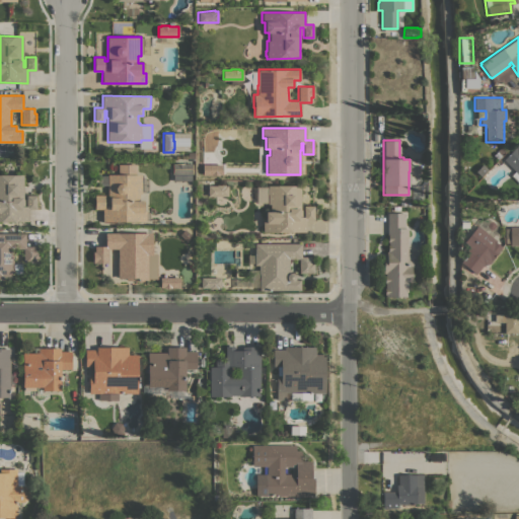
[(518,143),(518,182),(511,174),(515,170),(504,159),(518,143)]
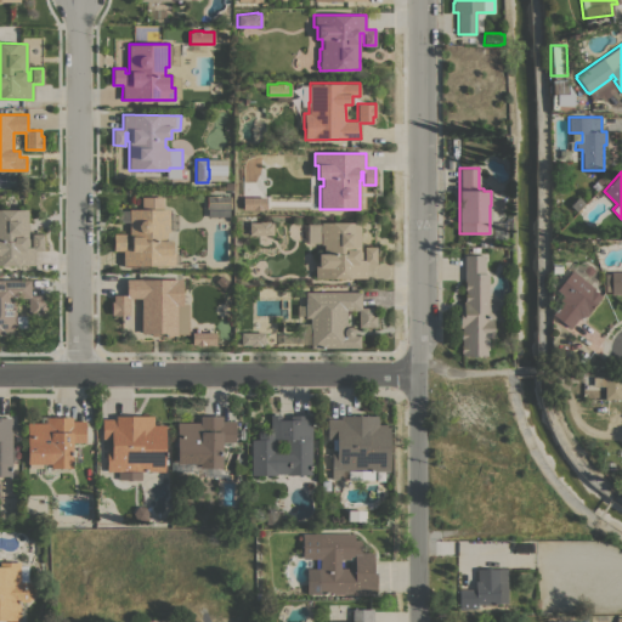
[(595,181),(603,176),(605,180),(599,186),(595,181)]
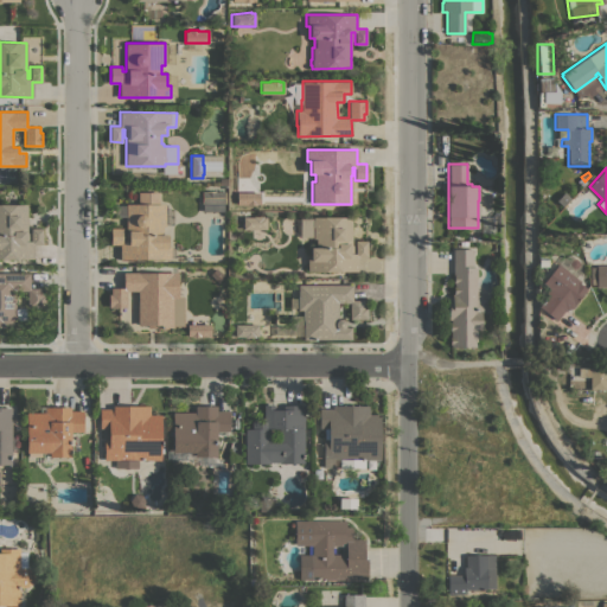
[(202,203),(202,191),(205,191),(205,190),(215,190),(215,191),(224,191),(224,203),(202,203)]
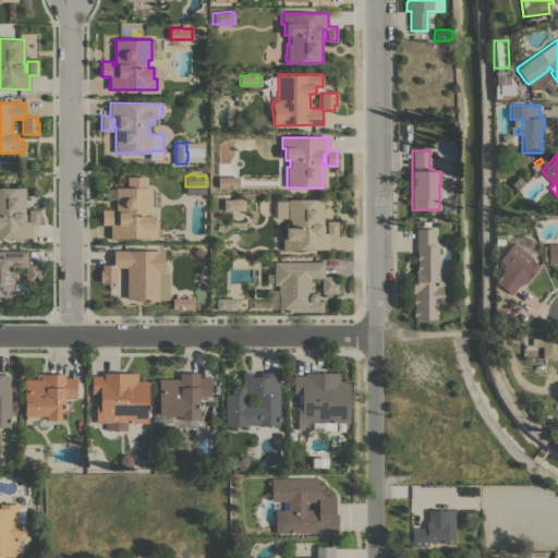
[(239,177),(239,187),(237,187),(237,189),(227,187),(218,187),(218,177),(239,177)]
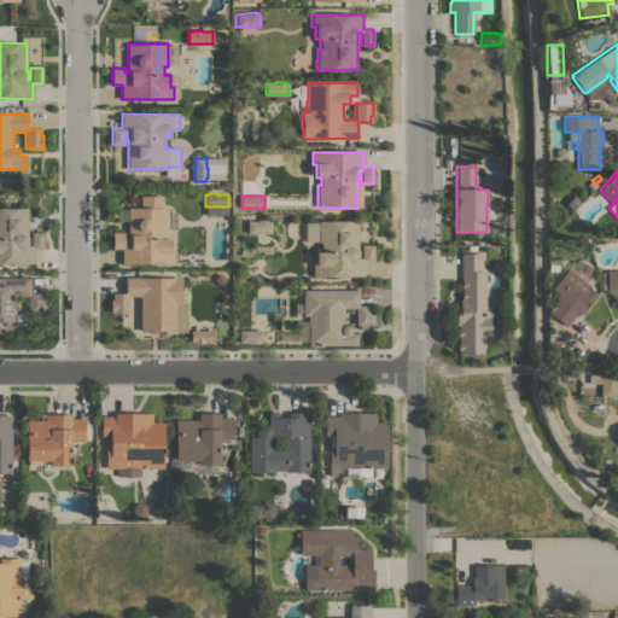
[(17,263),(0,263),(0,208),(27,208),(27,237),(28,237),(28,245),(30,245),(30,232),(42,232),(42,249),(33,249),(33,263),(17,263)]
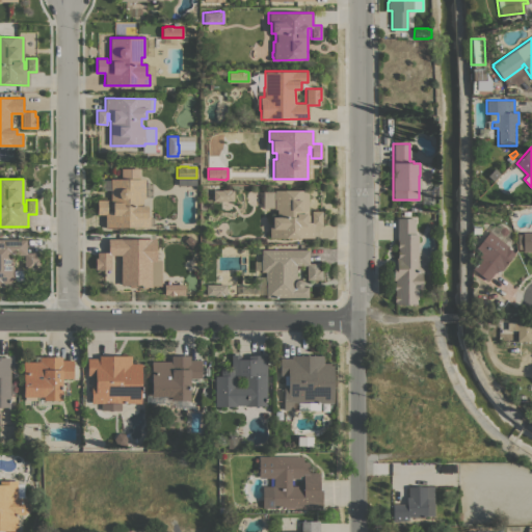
[(144,179),(144,198),(142,198),(142,206),(148,206),(148,215),(150,215),(150,228),(105,227),(105,214),(97,214),(97,200),(108,200),(108,204),(110,204),(110,179),(144,179)]
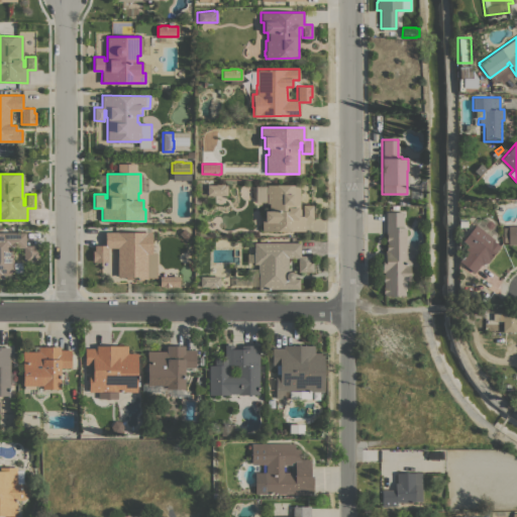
[(418,184),(425,176),(425,204),(409,204),(409,184),(418,184)]
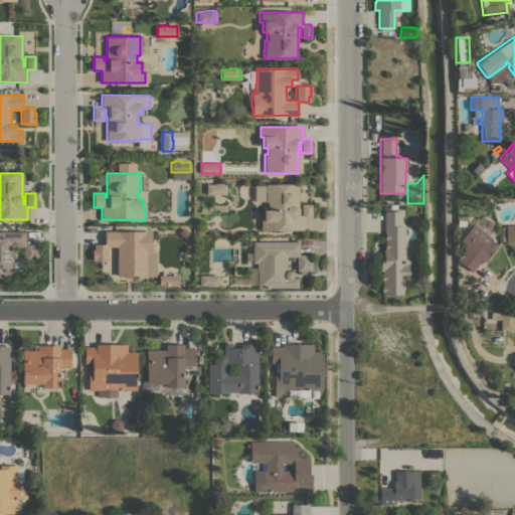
[(206,184),(214,184),(214,183),(223,183),(223,184),(226,184),(225,194),(206,194),(206,184)]
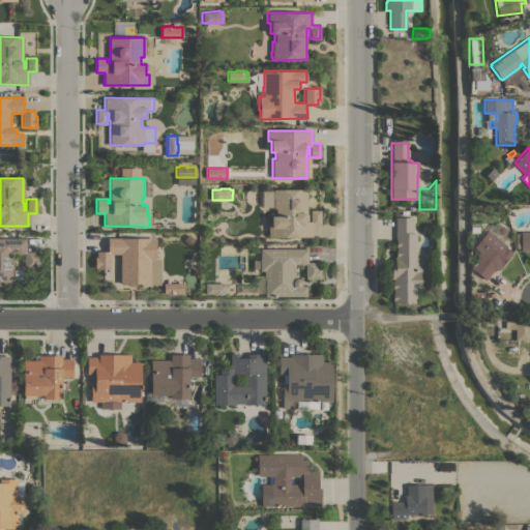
[(261,207),(261,189),(306,189),(306,213),(310,213),(310,210),(321,210),(320,224),(313,224),(313,236),(268,236),(268,226),(271,226),(271,216),(275,216),(275,208),(273,208),(273,207),(261,207)]
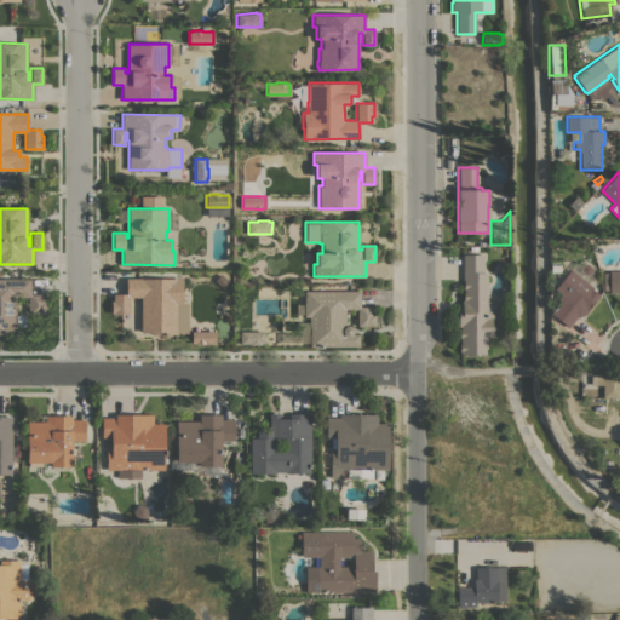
[(482,254),(482,273),(487,273),(487,300),(493,300),(493,321),(491,321),(491,337),(487,337),(487,354),(460,354),(460,351),(459,351),(459,344),(460,344),(460,338),(459,338),(459,329),(460,329),(460,326),(458,326),(458,305),(461,305),(461,300),(463,300),(463,292),(464,292),(464,288),(463,288),(463,280),(463,254),(482,254)]
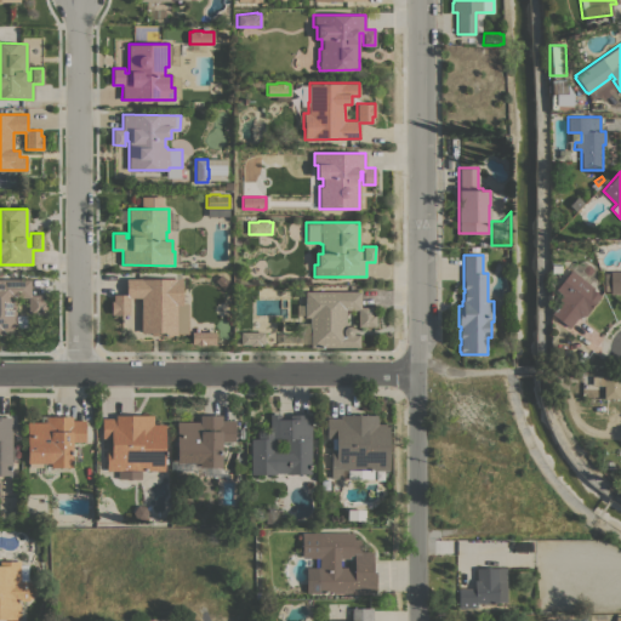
[(593,288),(592,289),(599,295),(587,312),(587,313),(585,314),(581,317),(579,317),(569,328),(551,313),(560,301),(557,298),(560,294),(556,289),(570,269),(593,288)]
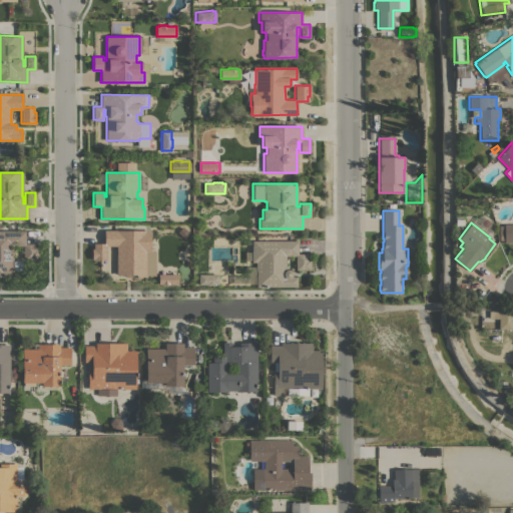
[(504,239),(499,239),(499,224),(503,224),(503,223),(512,223),(512,241),(504,241),(504,239)]
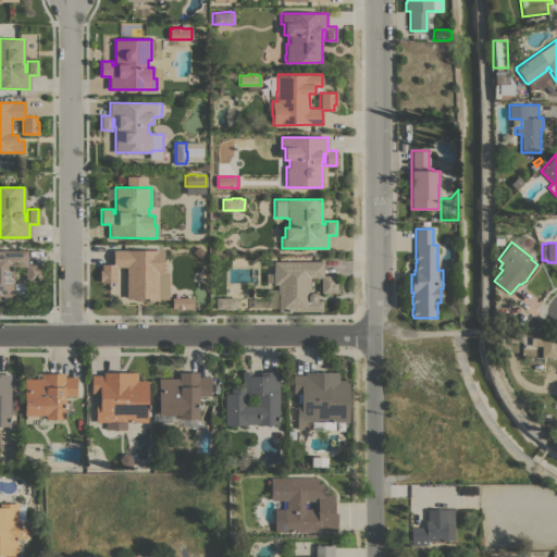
[(168,272),(168,298),(159,298),(159,299),(153,299),(153,301),(149,301),(149,299),(143,299),(143,300),(135,300),(135,298),(126,298),(126,267),(115,267),(115,281),(99,281),(99,270),(101,270),(101,263),(113,263),(113,249),(162,249),(163,259),(163,272),(168,272)]
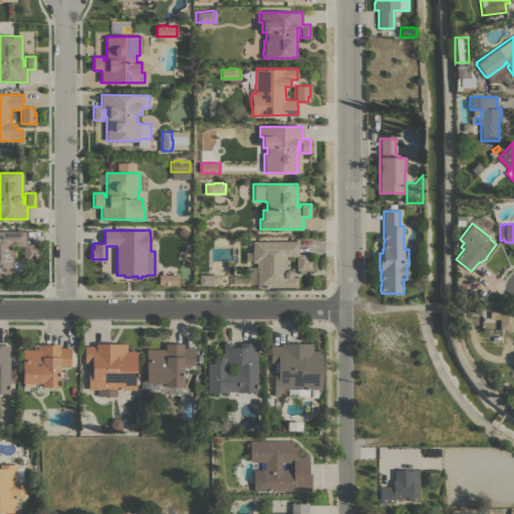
[(0,231),(25,231),(25,244),(36,244),(36,249),(38,249),(38,260),(23,260),(23,246),(13,246),(13,260),(20,260),(20,270),(13,270),(13,275),(5,275),(5,277),(0,277),(0,231)]
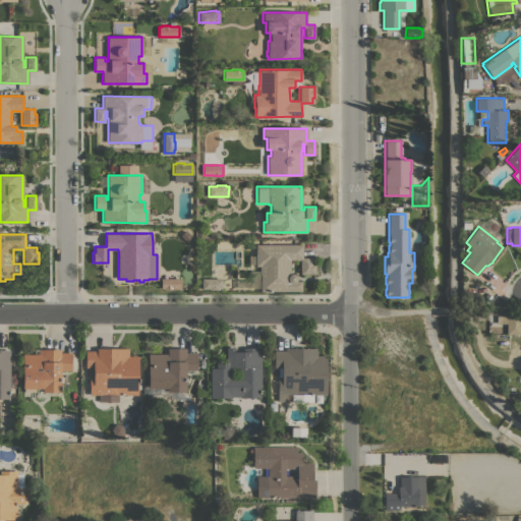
[(302,244),(302,257),(313,257),(313,263),(314,263),(314,273),(300,273),(300,259),(290,259),(290,273),(292,273),(294,274),(295,275),(296,276),(296,278),(296,280),(295,281),(301,280),(301,290),(271,290),(271,292),(264,292),(264,290),(259,290),(261,274),(259,274),(259,266),(254,266),(254,253),(255,253),(255,244),(302,244)]
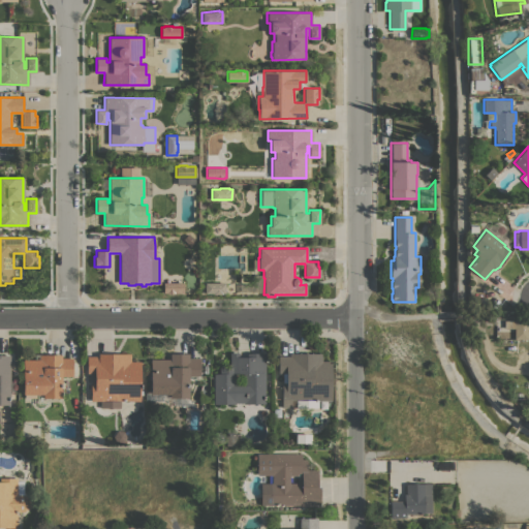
[(183,282),(183,292),(175,292),(175,293),(166,293),(166,292),(163,292),(163,282),(183,282)]
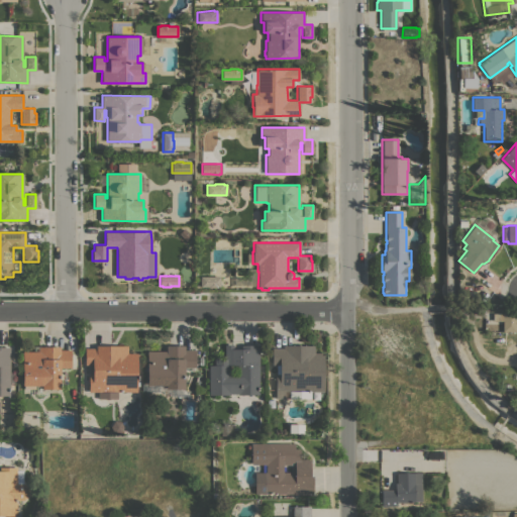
[(220,276),(220,286),(217,286),(217,287),(209,287),(209,286),(200,286),(200,276),(220,276)]
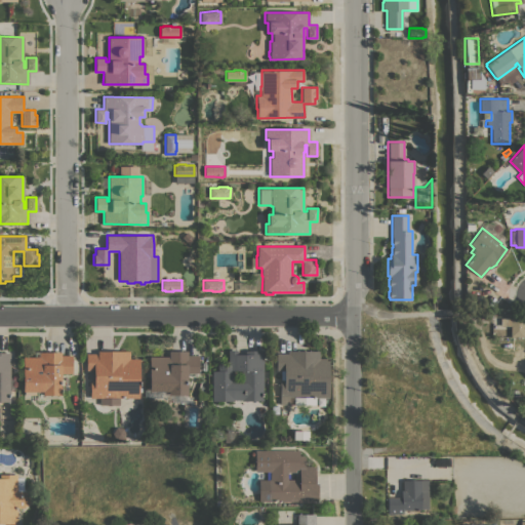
[(524,336),(510,336),(511,326),(506,325),(506,324),(500,324),(500,318),(509,318),(509,316),(524,316),(524,336)]
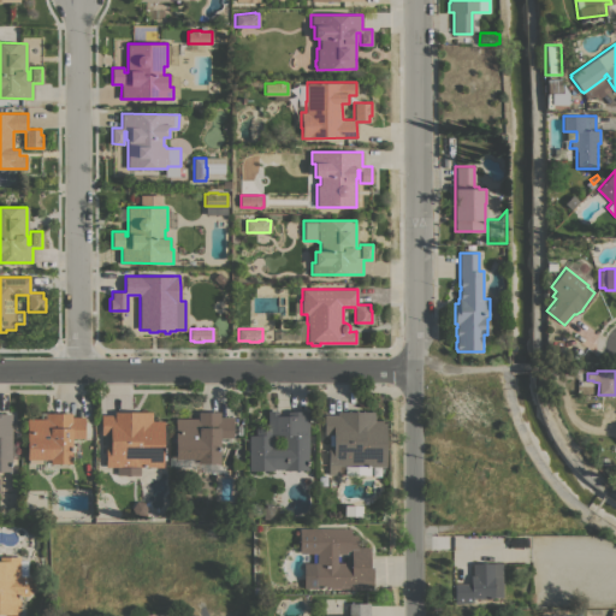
[(41,410),(46,410),(46,413),(71,413),(71,416),(84,416),(84,438),(71,438),(71,463),(51,463),(49,461),(29,461),(29,458),(27,458),(27,419),(41,419),(41,410)]
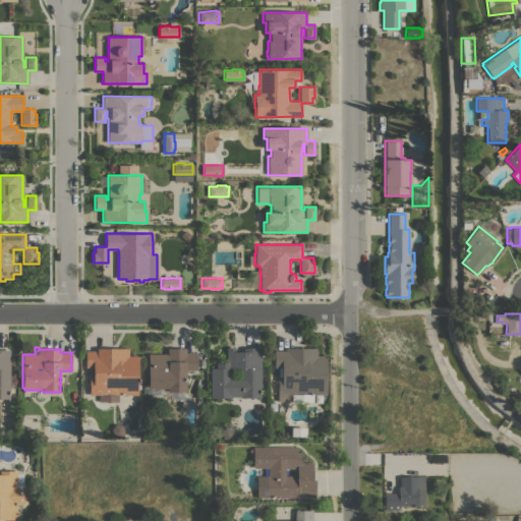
[(240,397),(240,396),(232,396),(232,397),(211,397),(211,367),(216,367),(216,360),(226,360),(226,347),(235,347),(235,351),(243,351),(243,348),(261,347),(261,397),(240,397)]
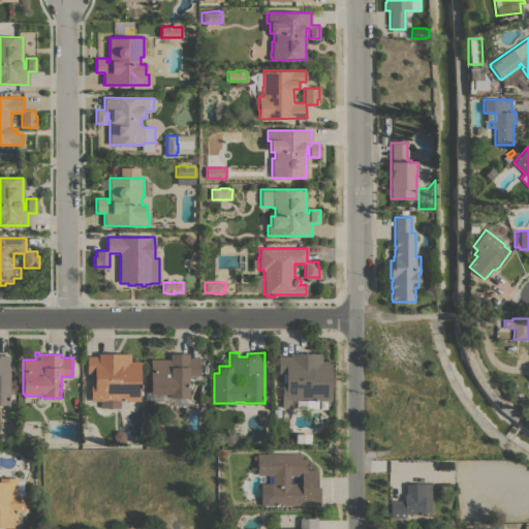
[(139,382),(142,382),(142,386),(139,386),(139,400),(121,400),(121,407),(101,407),(101,401),(91,401),(91,382),(93,382),(94,373),(87,373),(87,355),(98,355),(98,353),(130,353),(130,361),(139,361),(139,382)]
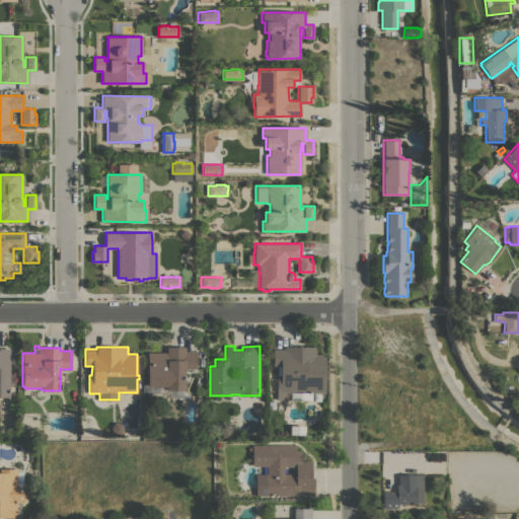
[(196,368),(184,368),(184,389),(183,389),(183,393),(168,393),(168,389),(166,389),(166,386),(161,386),(161,392),(149,392),(149,386),(148,386),(148,373),(145,373),(145,365),(148,365),(148,352),(166,352),(166,347),(186,347),(186,351),(196,351),(196,356),(202,356),(202,358),(204,358),(204,365),(202,365),(202,366),(196,366),(196,368)]
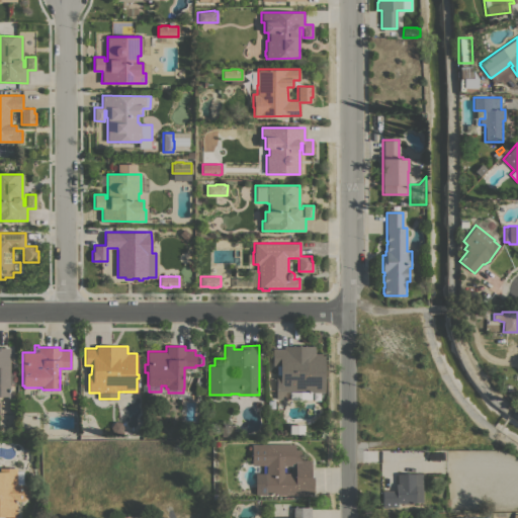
[(323,399),(289,400),(289,399),(285,399),(276,399),(276,374),(279,374),(279,365),(272,365),(272,348),(283,348),(283,346),(315,346),(315,353),(325,353),(325,392),(323,392),(323,399)]
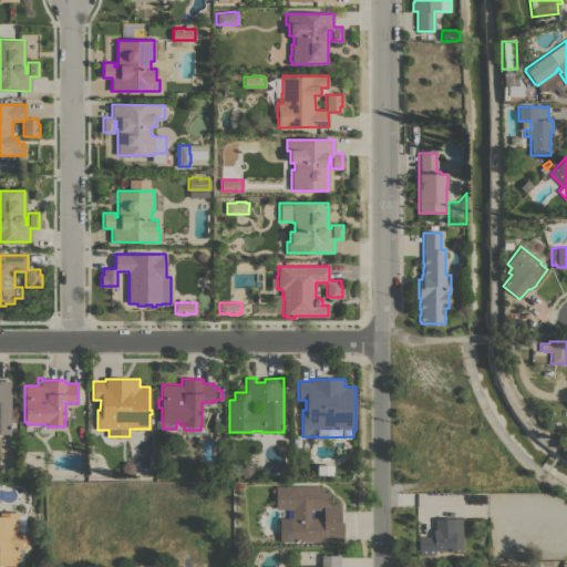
[(0,433),(0,380),(11,380),(11,404),(18,404),(18,422),(11,422),(11,433),(0,433)]
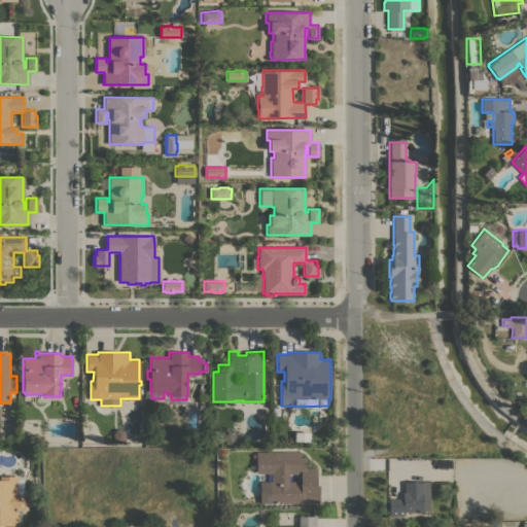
[(115,428),(123,428),(126,434),(124,440),(115,440),(112,434),(115,428)]
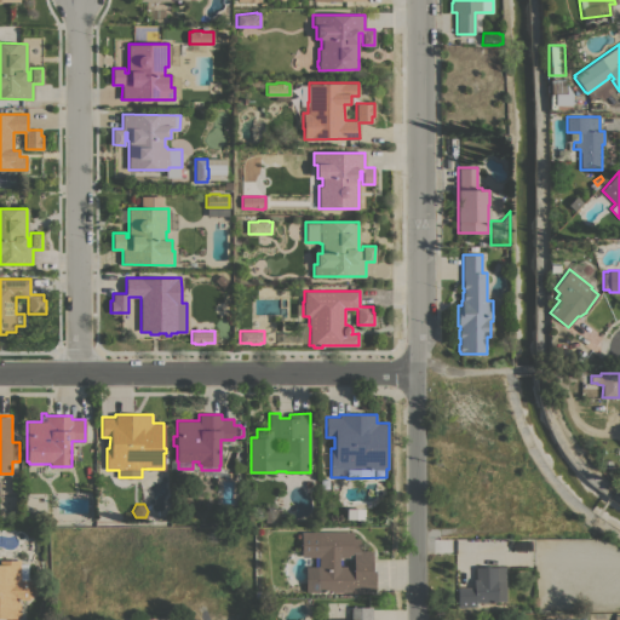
[(264,509),(277,510),(277,522),(264,522),(264,509)]
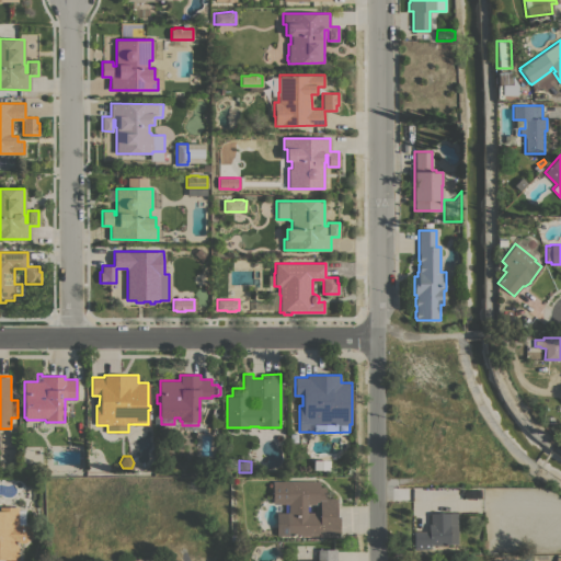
[(276,535),(276,503),(272,503),(272,481),(319,480),(319,488),(324,488),(325,497),(336,497),(336,507),(339,507),(339,516),(340,516),(340,521),(341,521),(341,530),(340,530),(340,535),(276,535)]
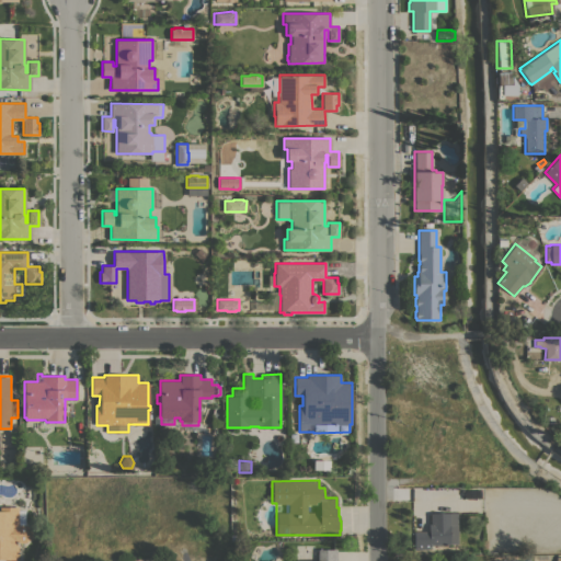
[(0,559),(0,506),(19,506),(19,524),(26,524),(31,528),(32,537),(26,542),(19,542),(19,559),(0,559)]
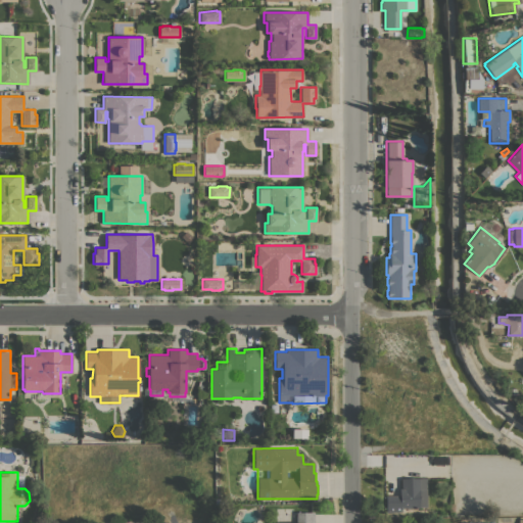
[(427,507),(419,507),(419,508),(401,508),(401,511),(386,512),(386,495),(399,494),(399,488),(401,488),(401,478),(426,477),(427,507)]
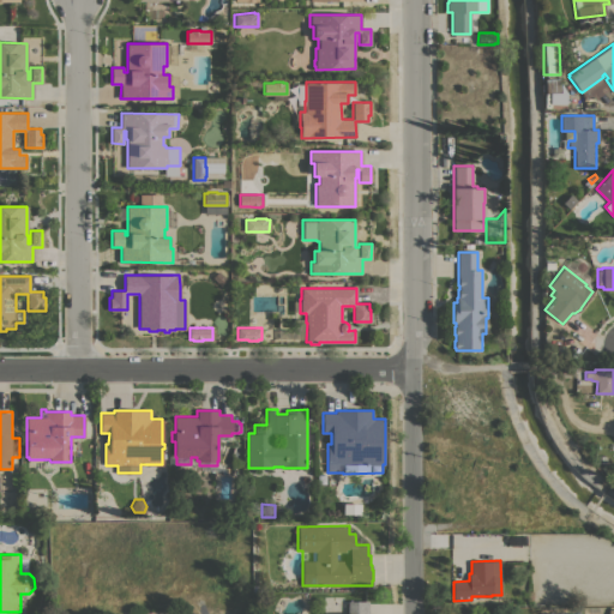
[(348,613),(348,601),(368,601),(368,613),(348,613)]
